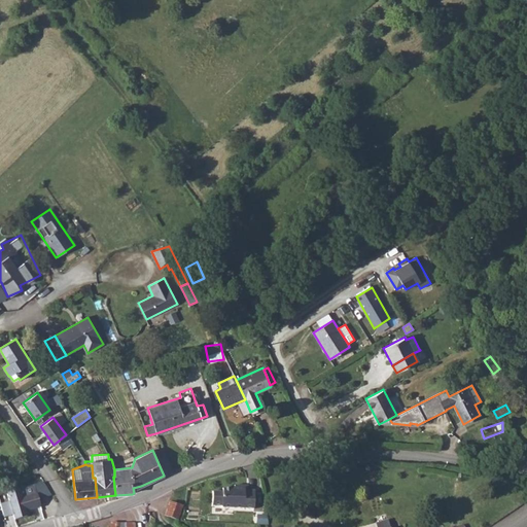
[(36,484),(7,492),(9,502),(1,504),(4,517),(13,515),(15,519),(28,516),(27,511),(42,505),(36,484)]
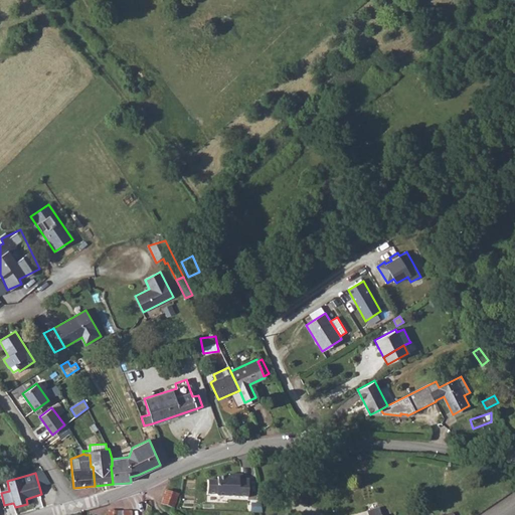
[(218,482),(208,481),(207,495),(217,496),(217,497),(248,499),(249,480),(240,480),(240,476),(230,475),(229,479),(218,478),(218,482)]
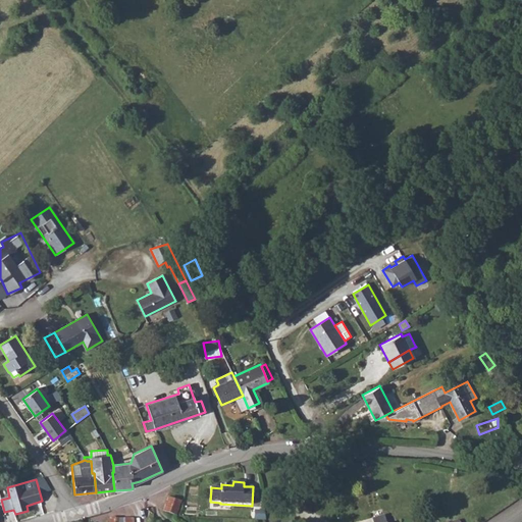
[(167,498),(162,512),(175,516),(180,502),(167,498)]
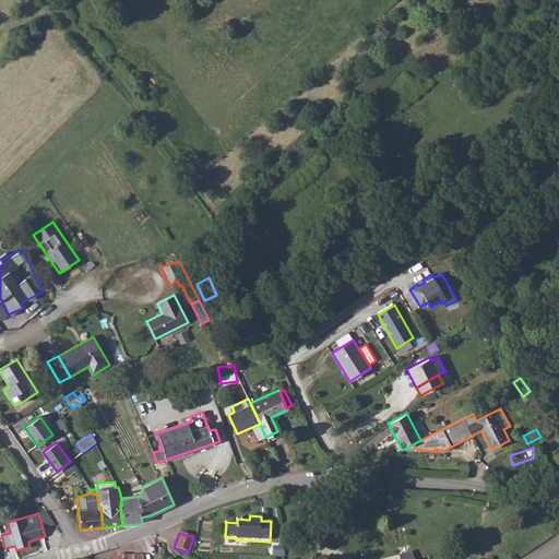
All buildings are outlined.
